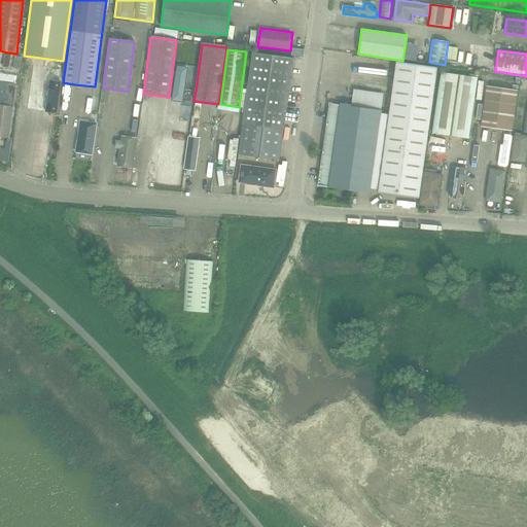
[(252,53),(238,154),(279,161),(293,59),(252,53)]
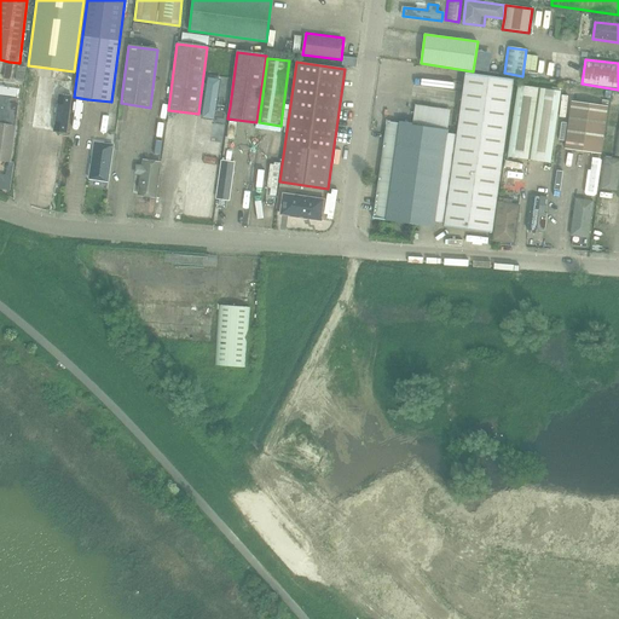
[(447,133),(447,131),(391,122),(391,121),(387,121),(387,122),(374,218),(372,218),(434,227),(435,223),(445,224),(444,226),(492,233),(514,80),(466,73),(457,134),(447,133)]
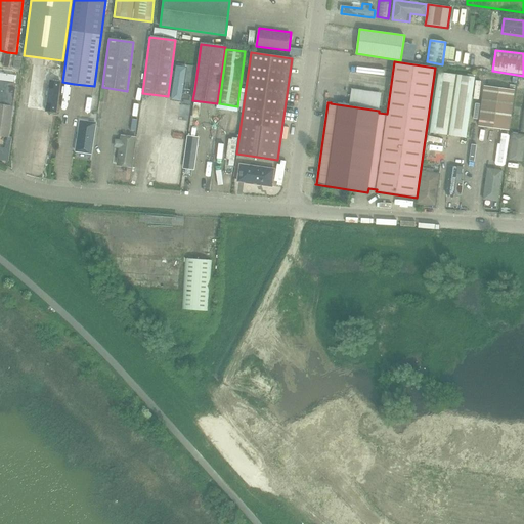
[(10,68),(10,77),(26,78),(26,69),(10,68)]
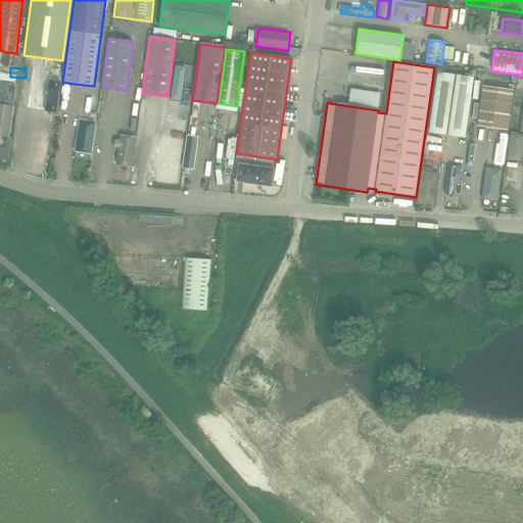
[(435,73),(429,123),(428,133),(465,138),(473,77),(435,73)]
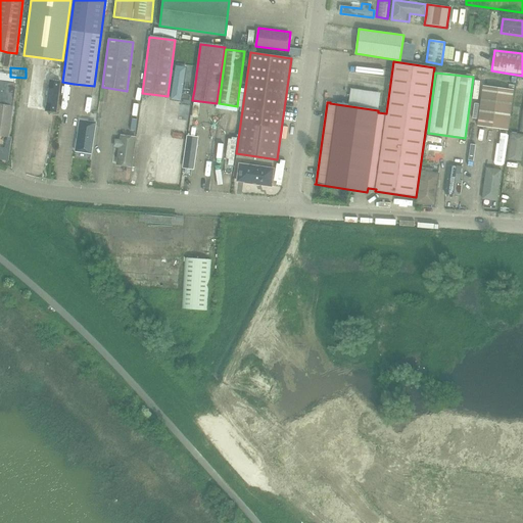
[(0,135),(8,137),(12,106),(16,84),(0,81),(0,135)]
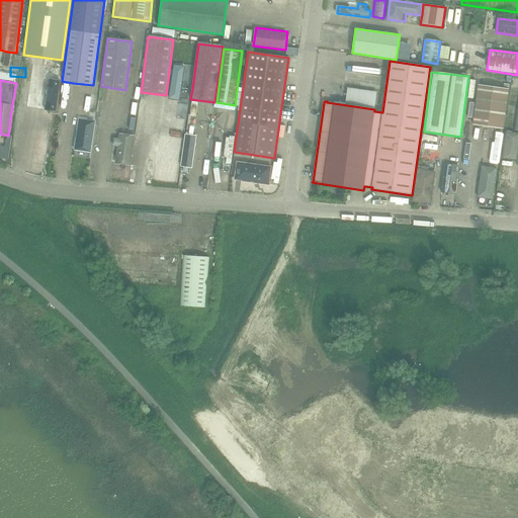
[(479,84),(475,114),(472,124),(503,128),(504,119),(509,88),(479,84)]
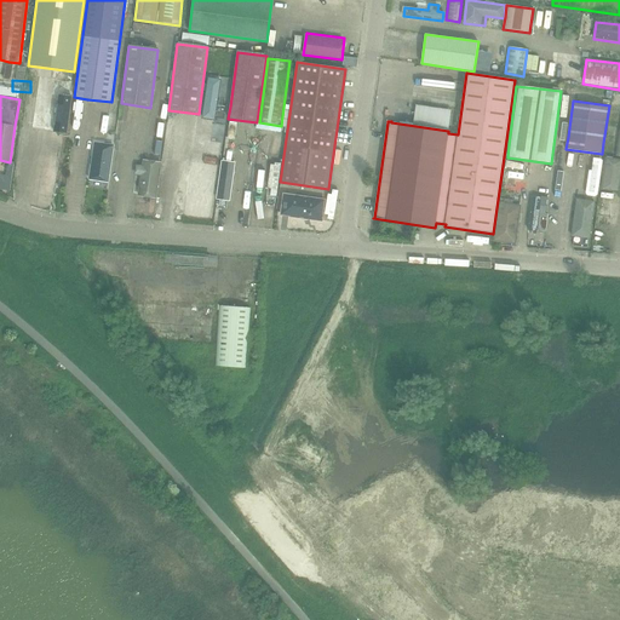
[(135,150),(136,133),(126,132),(126,150),(135,150)]
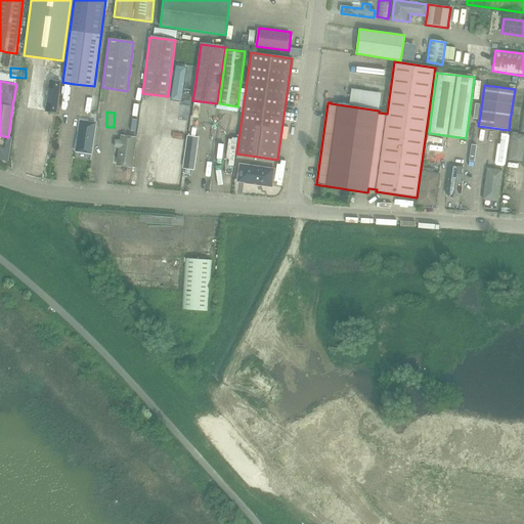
[(76,151),(91,154),(95,123),(80,121),(76,151)]
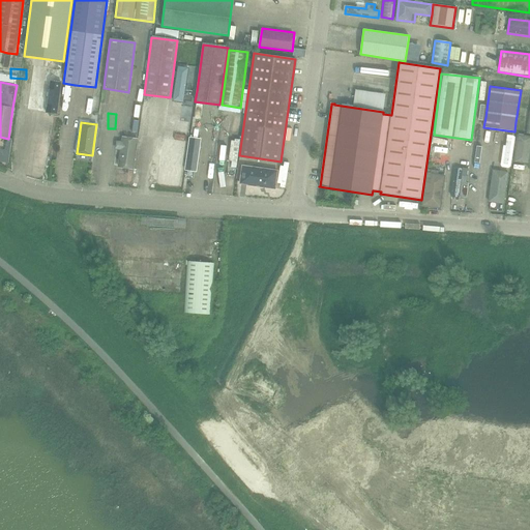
[(182,130),(181,137),(192,139),(193,131),(182,130)]
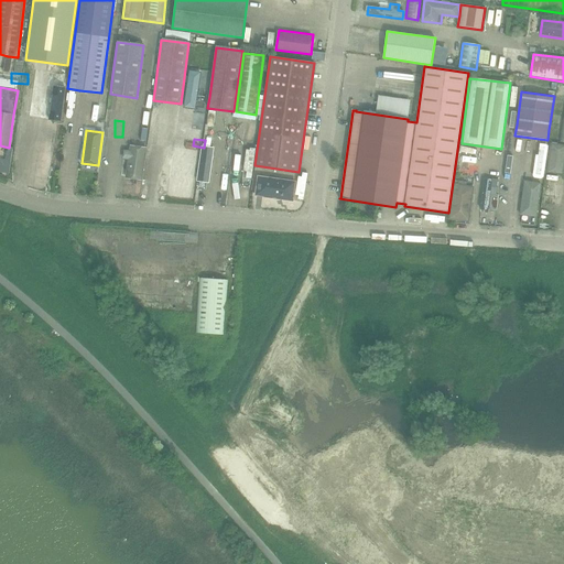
[(563,145),(552,143),(548,172),(563,175),(563,170),(563,169),(563,145)]
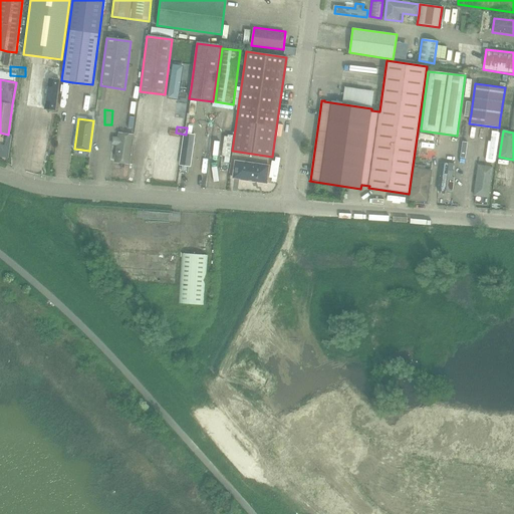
[(117,146),(116,152),(114,162),(130,164),(134,133),(119,132),(118,138),(112,137),(111,145),(117,146)]
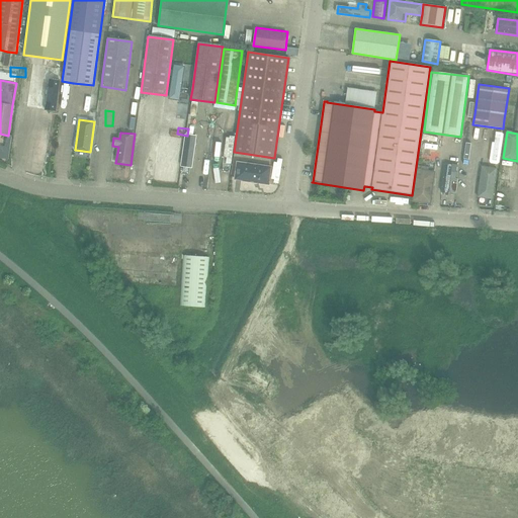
[(157,153),(155,165),(169,167),(173,142),(160,140),(159,146),(152,145),(151,152),(157,153)]
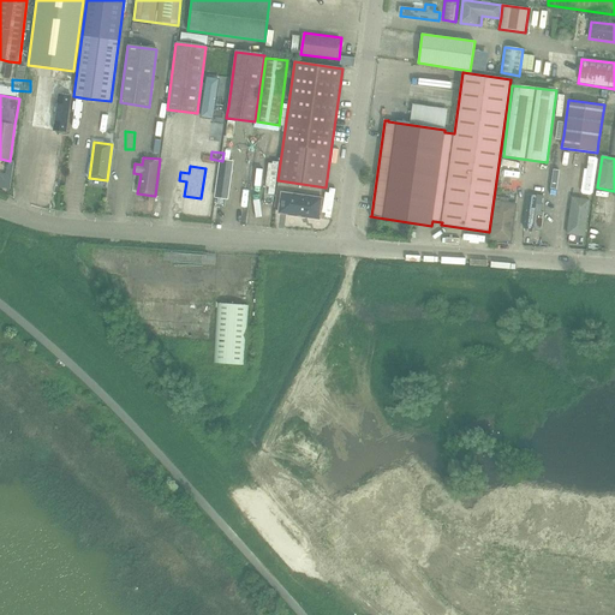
[(18,183),(21,168),(11,167),(9,180),(18,183)]
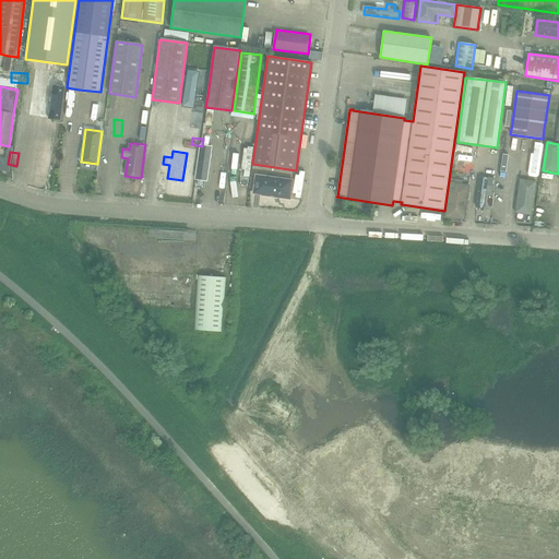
[(277,198),(289,199),(293,180),(256,175),(253,191),(277,194),(277,198)]
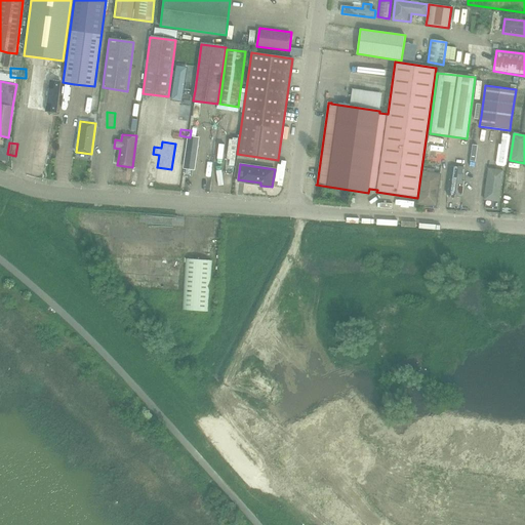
[(450,167),(447,194),(454,195),(456,184),(461,184),(463,167),(458,166),(458,168),(450,167)]
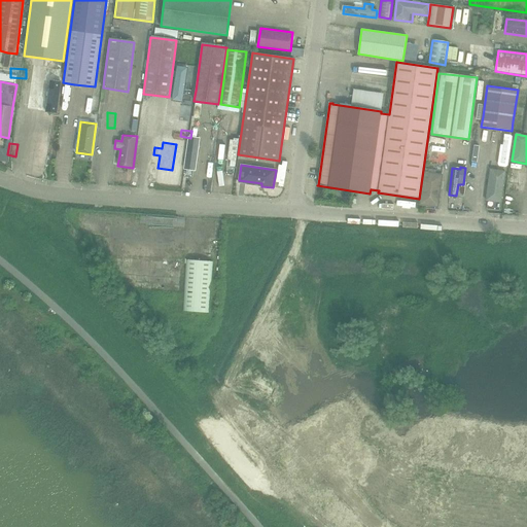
[(437,207),(442,175),(434,175),(435,171),(429,170),(428,174),(425,173),(420,204),(437,207)]
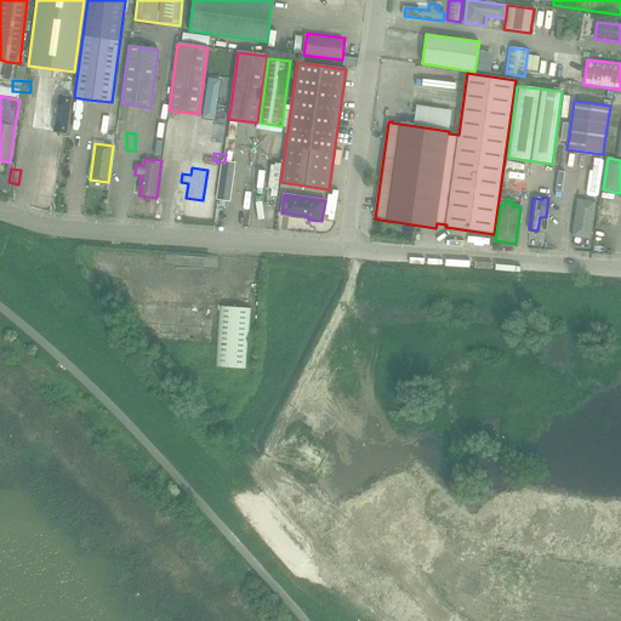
[(573,237),(590,239),(596,203),(577,200),(573,237)]
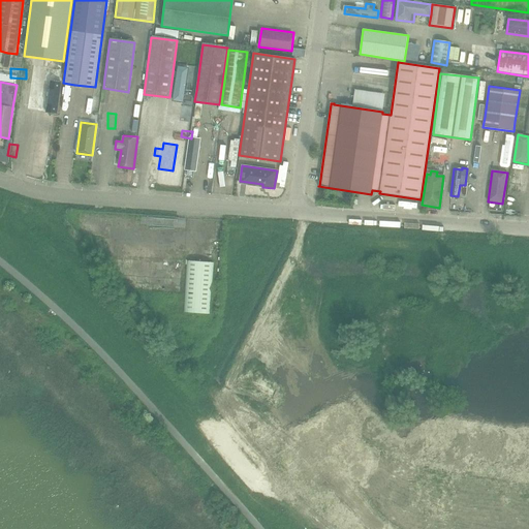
[(183,312),(210,314),(214,262),(187,260),(183,312)]
